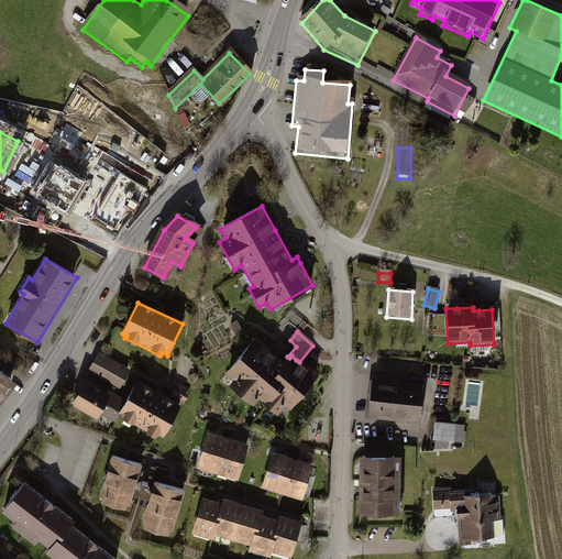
[(296,360),(291,355),(289,358),(285,363),(275,355),(254,339),(223,375),(231,382),(228,387),(253,408),(259,401),(277,416),(285,407),(288,410),(317,376),(299,362),(296,360)]
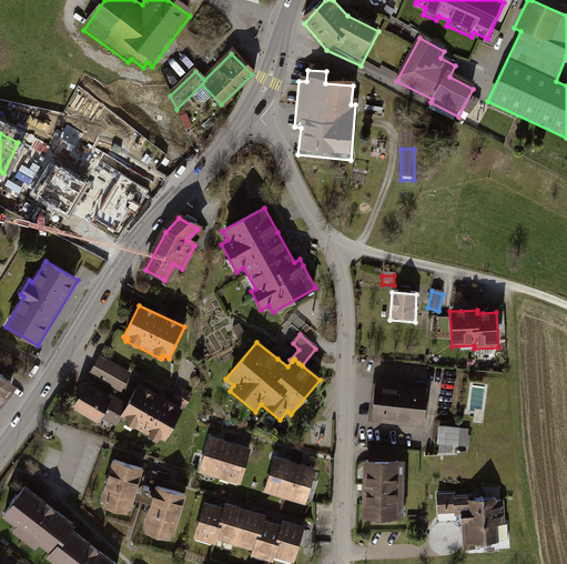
[(100,358),(89,378),(120,394),(130,374),(100,358)]
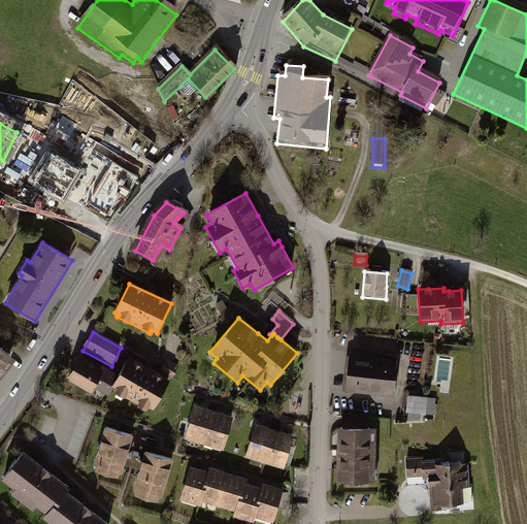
[(0,377),(13,360),(0,350),(0,377)]
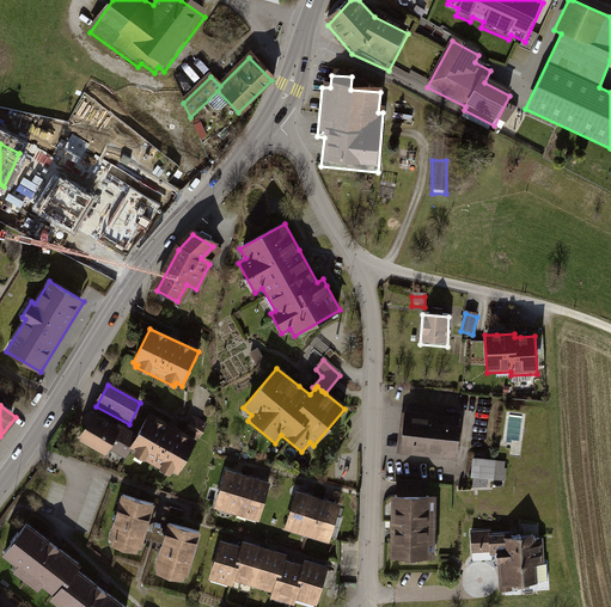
[(437,414),(404,411),(404,415),(401,415),(397,454),(457,460),(460,427),(435,424),(437,414)]
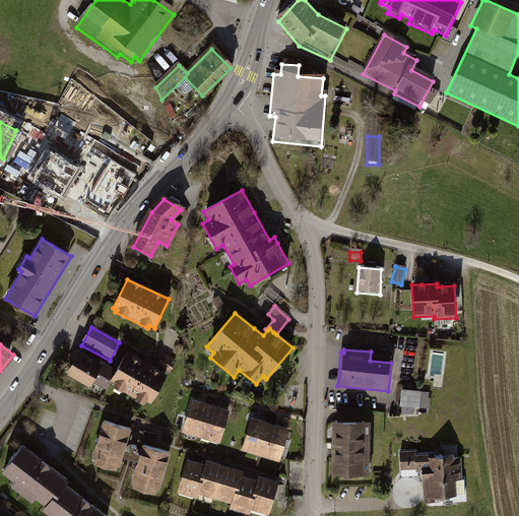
[(75,351),(64,375),(89,387),(90,384),(105,390),(114,371),(75,351)]
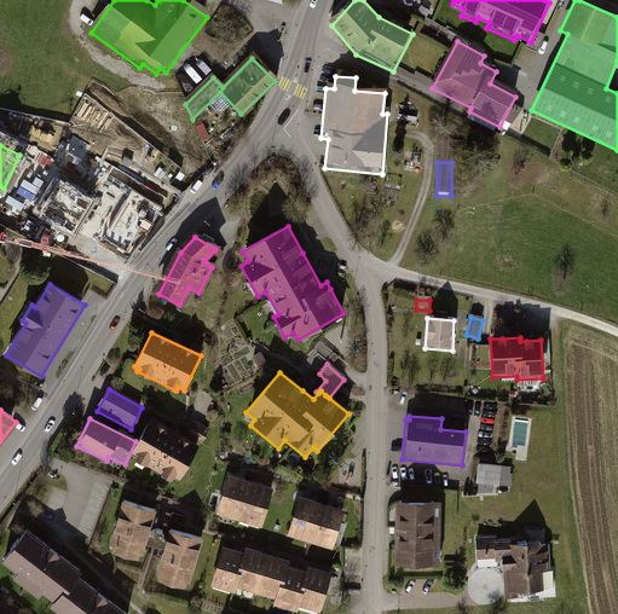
[(151,420),(132,453),(177,480),(196,445),(151,420)]
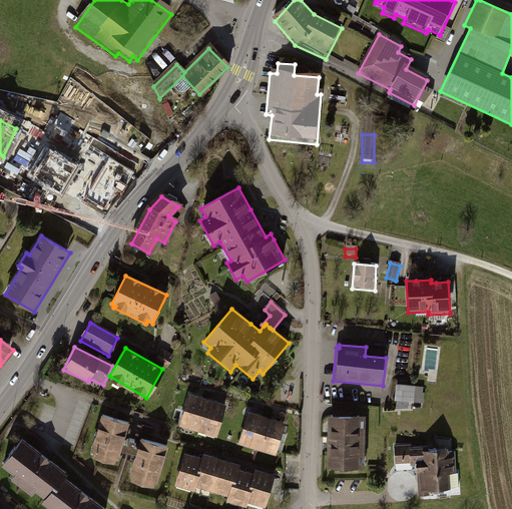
[(156,364),(168,371),(175,359),(162,352),(156,364)]
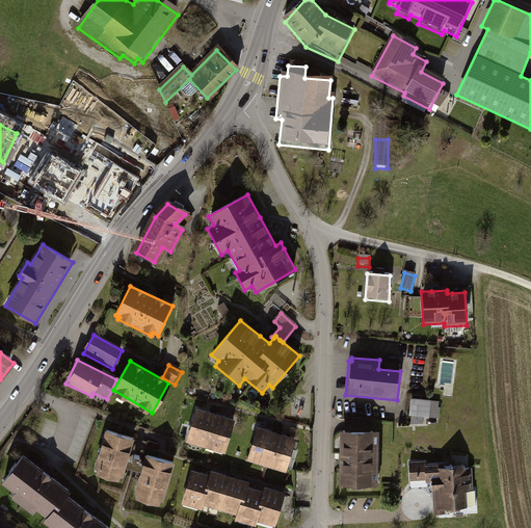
[(441,422),(441,404),(412,403),(410,421),(441,422)]
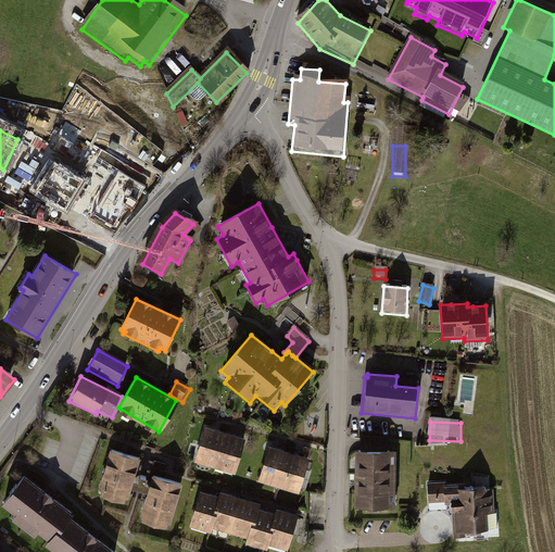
[(243,442),(204,430),(194,463),(234,474),(243,442)]
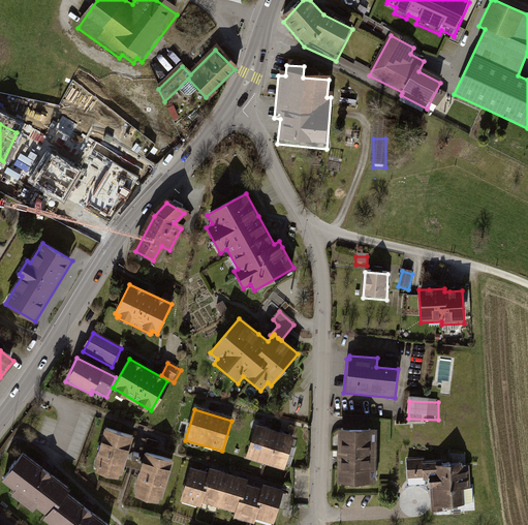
[(343,428),(338,428),(337,483),(348,484),(348,490),(361,490),(361,484),(375,485),(376,430),(369,429),(369,419),(343,418),(343,428)]
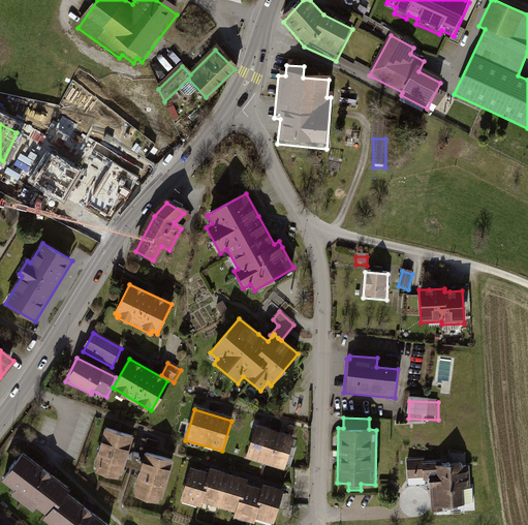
[(255,426),(246,459),(283,469),(292,437),(255,426)]
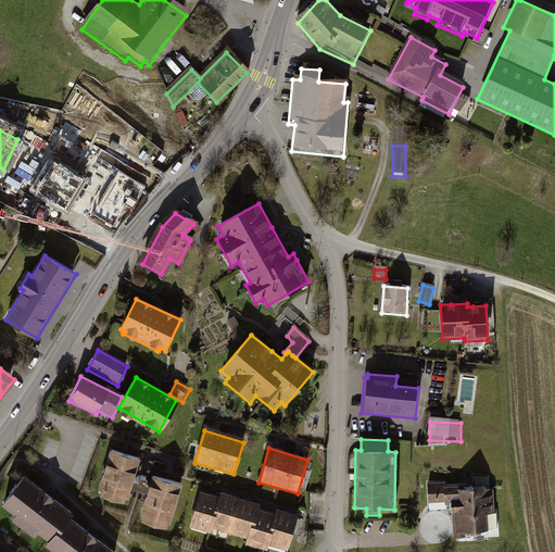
[(139,458),(110,449),(98,490),(101,491),(100,496),(123,503),(124,499),(127,500),(139,458)]
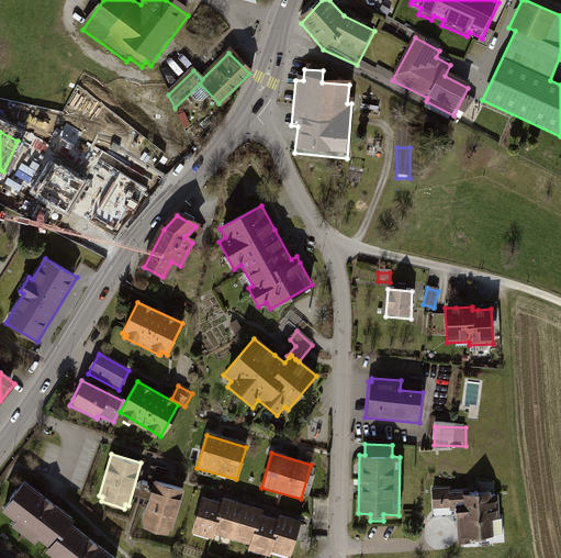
[(183,489),(154,480),(141,523),(144,524),(143,527),(167,535),(169,529),(171,531),(183,489)]
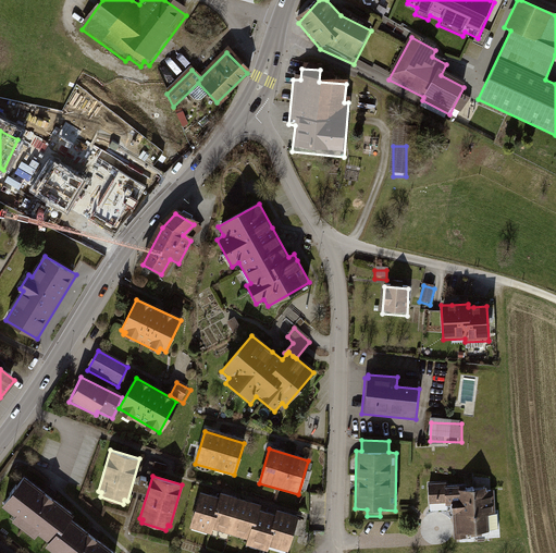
[(71,515),(23,479),(2,506),(14,515),(11,520),(33,538),(37,531),(50,541),(68,518),(71,515)]
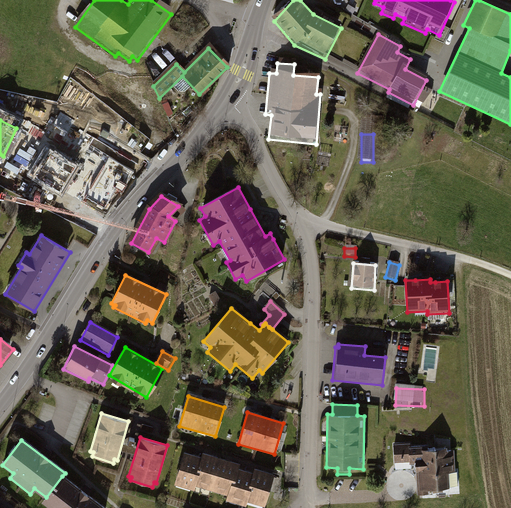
[(412,444),(391,445),(392,465),(417,464),(418,496),(429,496),(428,490),(449,490),(447,448),(435,449),(435,446),(412,447),(412,444)]
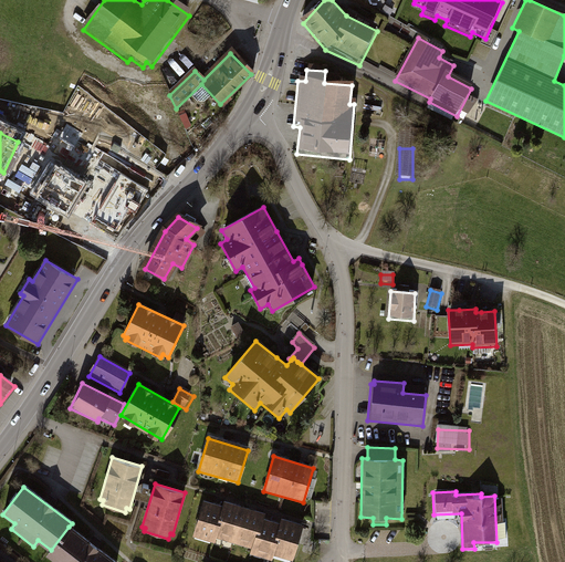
[(221,507),(203,501),(192,539),(215,545),(216,541),(251,551),(250,554),(272,561),(273,557),(289,561),(292,561),(302,527),(281,521),(280,524),(263,520),(264,513),(222,501),(221,507)]
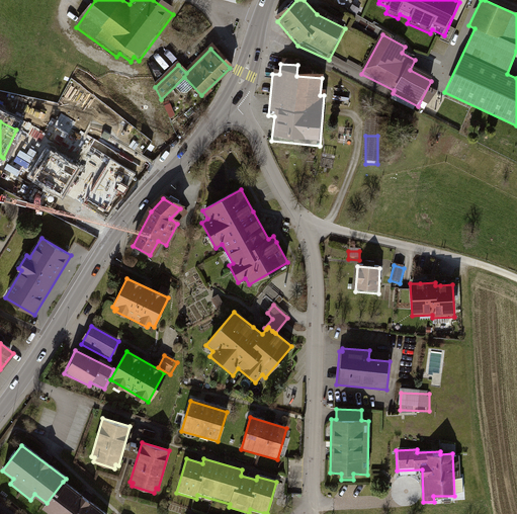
[(47,503),(42,508),(50,513),(103,513),(63,482),(47,503)]
